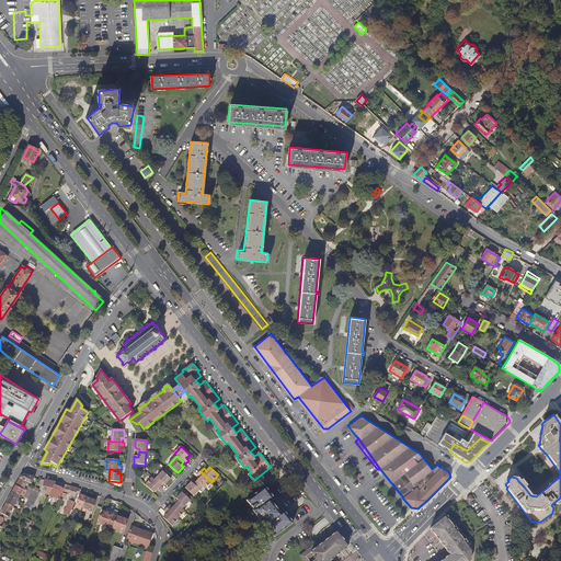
[(163,483),(165,484),(167,485),(172,479),(163,471),(155,480),(161,485),(163,483)]
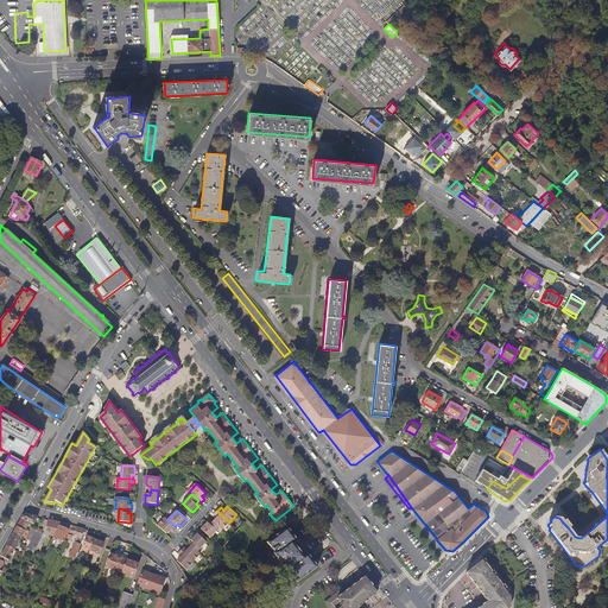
[(223,531),(229,523),(217,511),(215,514),(217,517),(214,521),(220,527),(223,531)]
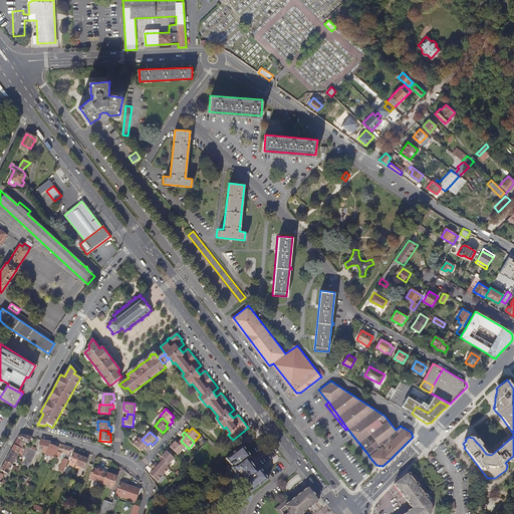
[(26,436),(22,435),(18,437),(17,439),(24,442),(28,444),(31,438),(26,436)]
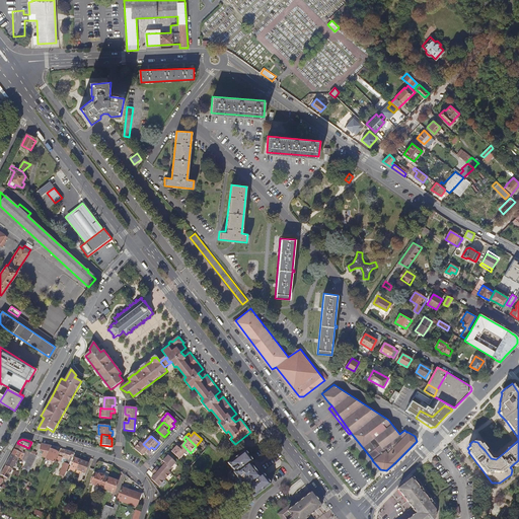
[(149,455),(151,452),(151,451),(149,449),(143,444),(141,442),(135,448),(143,456),(146,452),(149,455)]
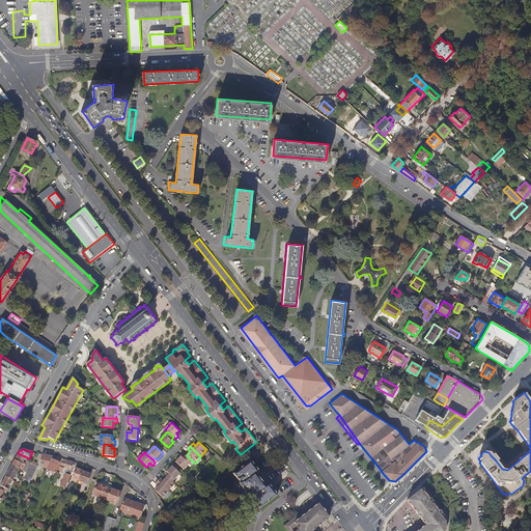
[(16,457),(15,459),(22,464),(25,456),(18,453),(16,457)]
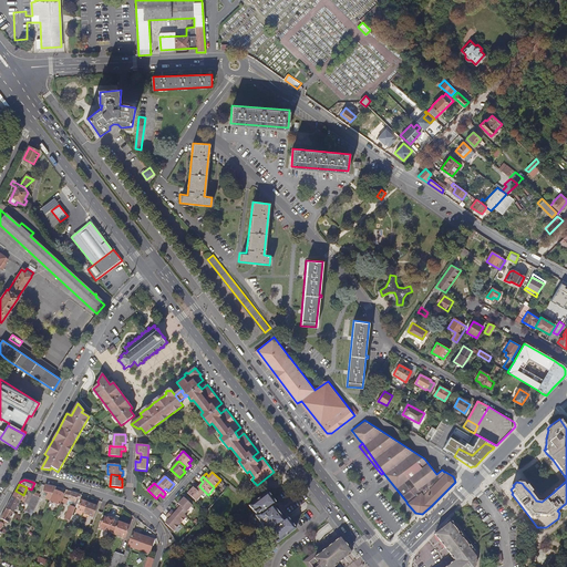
[(45,501),(49,502),(50,500),(54,491),(55,488),(47,485),(44,492),(48,493),(45,501)]
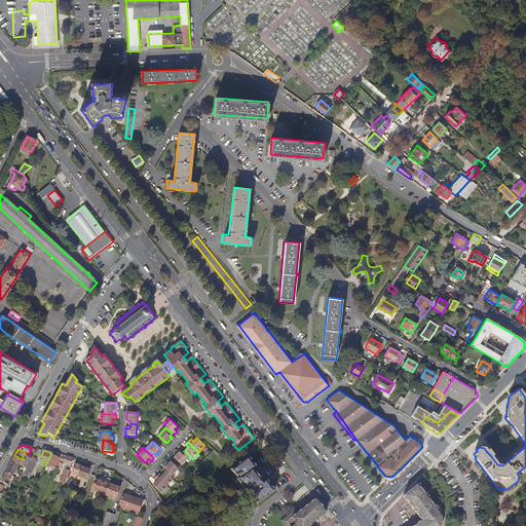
[(183,465),(190,456),(185,451),(183,454),(180,451),(175,458),(183,465)]
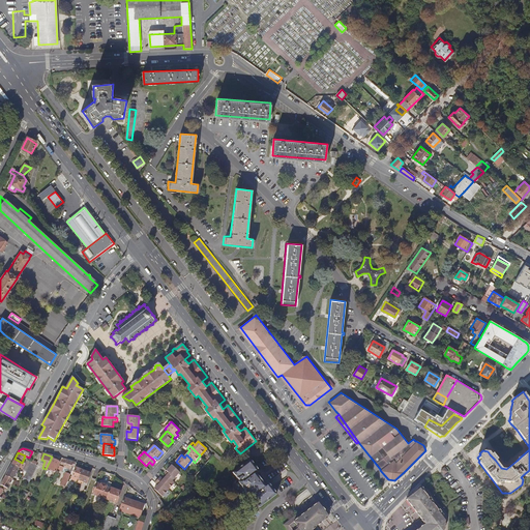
[(15,459),(11,465),(18,469),(22,463),(15,459)]
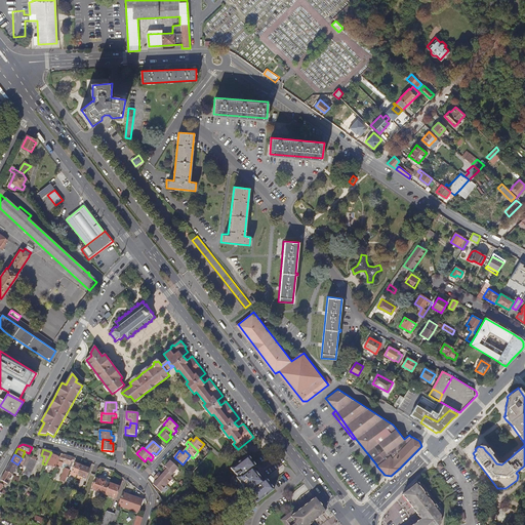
[(58,458),(50,454),(46,462),(54,467),(58,458)]
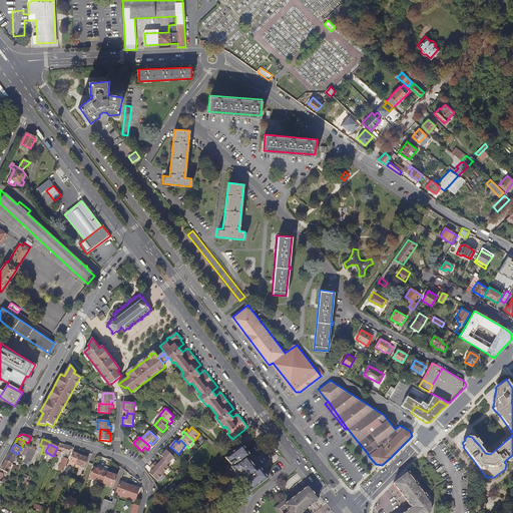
[(67,456),(71,447),(60,444),(57,450),(57,451),(54,459),(58,460),(61,453),(67,456)]
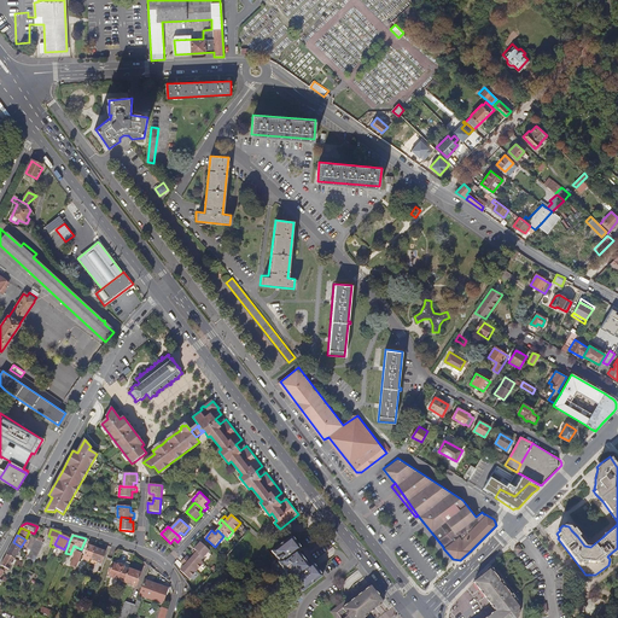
[(296,582),(303,592),(324,577),(315,565),(313,563),(309,565),(299,553),(303,551),(292,536),(272,551),(280,561),(275,565),(274,575),(281,583),(292,586),(296,582)]
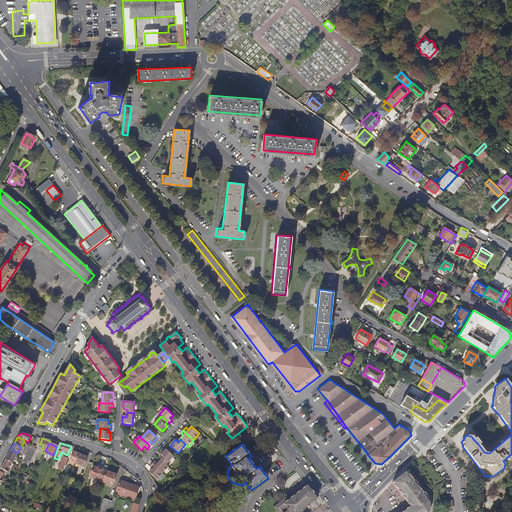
[(35,447),(30,445),(28,450),(26,455),(23,462),(29,464),(35,449),(34,449),(35,447)]
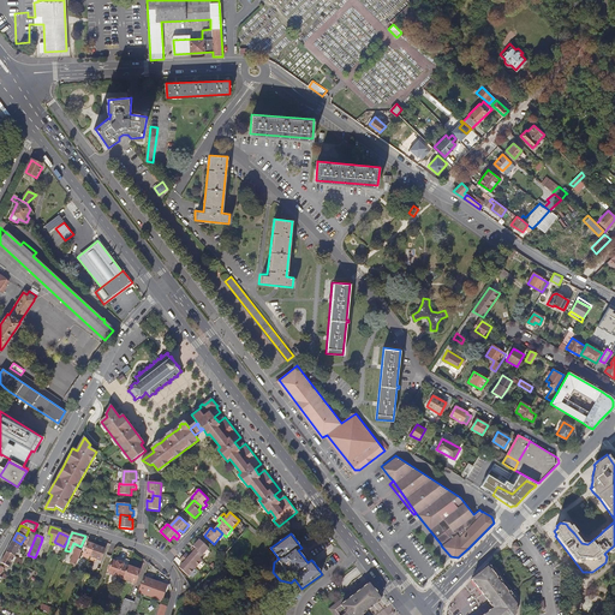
[(19,551),(19,550),(22,547),(21,545),(21,544),(13,539),(7,550),(6,553),(15,557),(17,550),(19,551)]
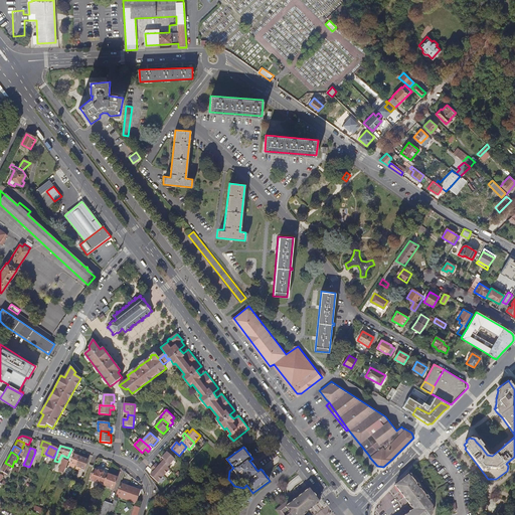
[(162,459),(163,459),(165,461),(163,463),(168,468),(176,460),(168,453),(162,459)]
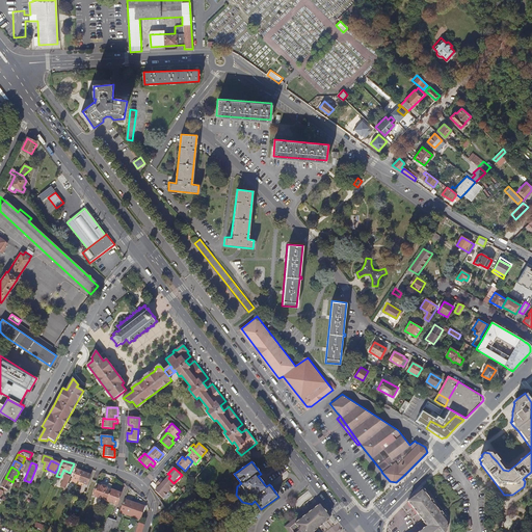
[(72,481),(77,483),(78,481),(81,472),(76,470),(72,481)]
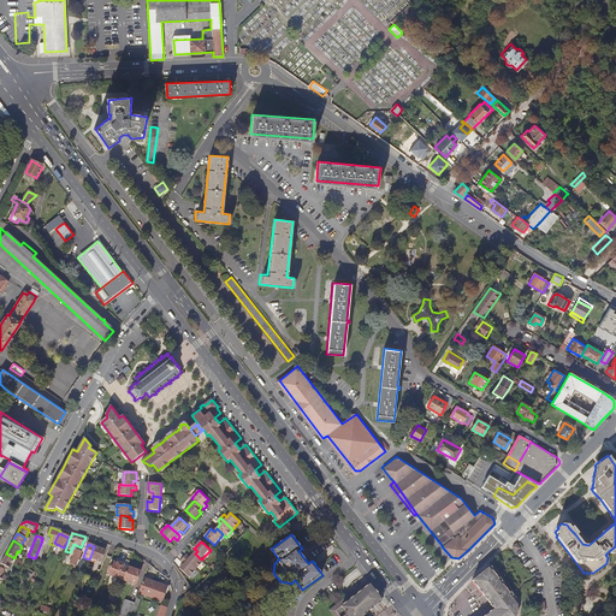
[(105,550),(94,546),(90,557),(100,562),(105,550)]
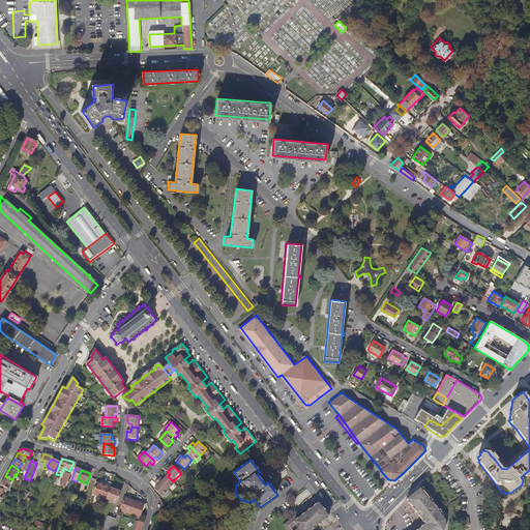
[(60,486),(65,488),(66,484),(70,476),(65,474),(60,486)]
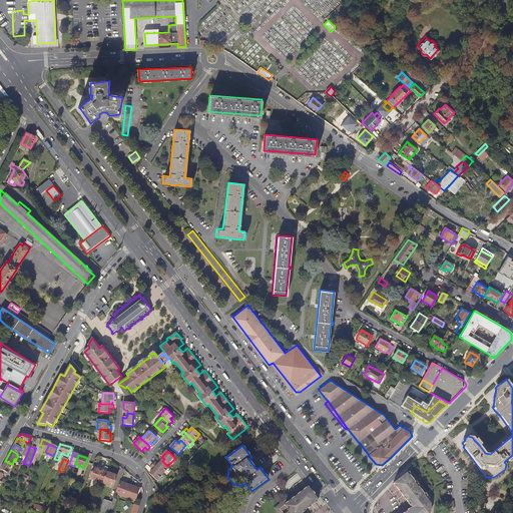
[(9,469),(13,470),(15,466),(12,465),(5,461),(0,470),(7,473),(9,469)]
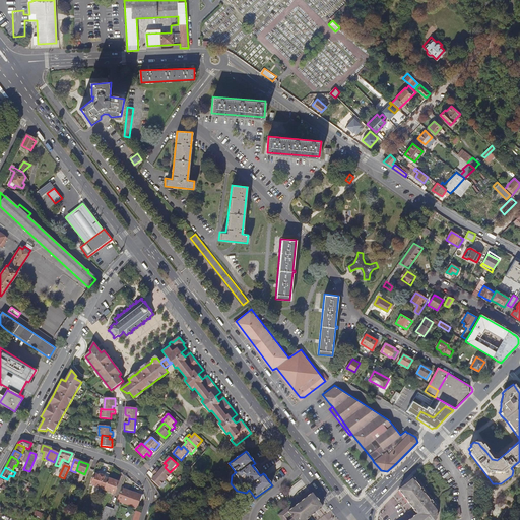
[(158,469),(155,471),(167,481),(172,474),(170,472),(165,467),(160,471),(158,469)]
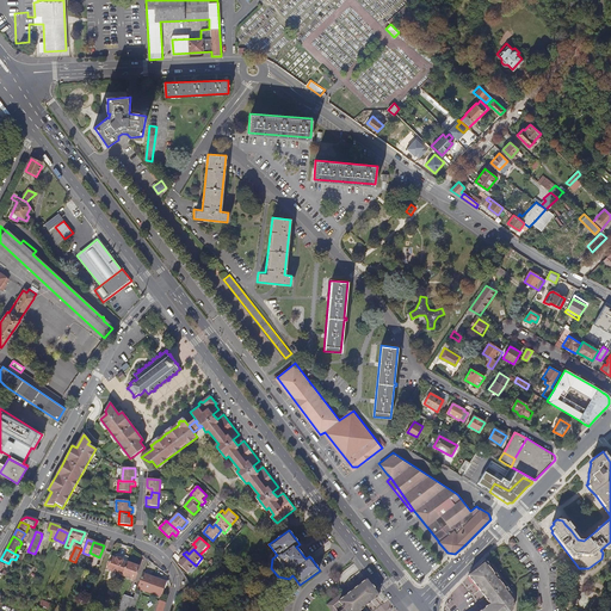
[(196,566),(183,554),(180,557),(183,561),(179,565),(187,573),(196,566)]
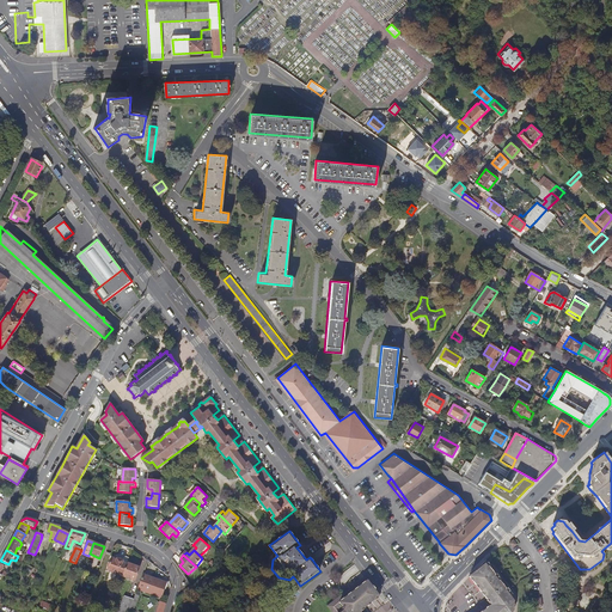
[(108,571),(122,576),(127,564),(129,557),(124,556),(122,562),(112,558),(108,571)]
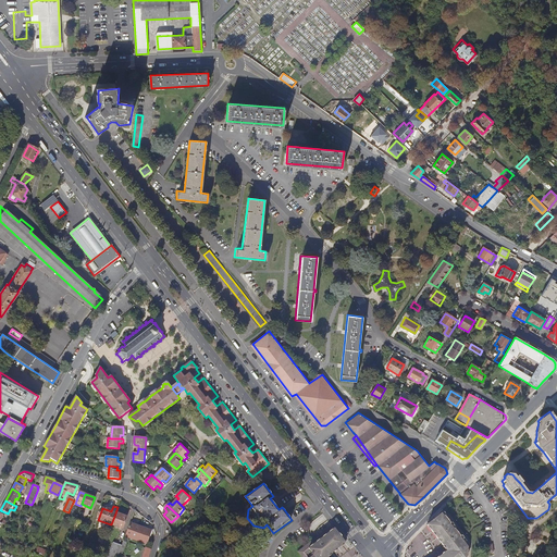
[(460,536),(445,516),(441,510),(426,524),(437,537),(443,545),(447,551),(438,556),(466,556),(465,556),(465,549),(467,549),(467,547),(463,543),(462,543),(458,537),(460,536)]
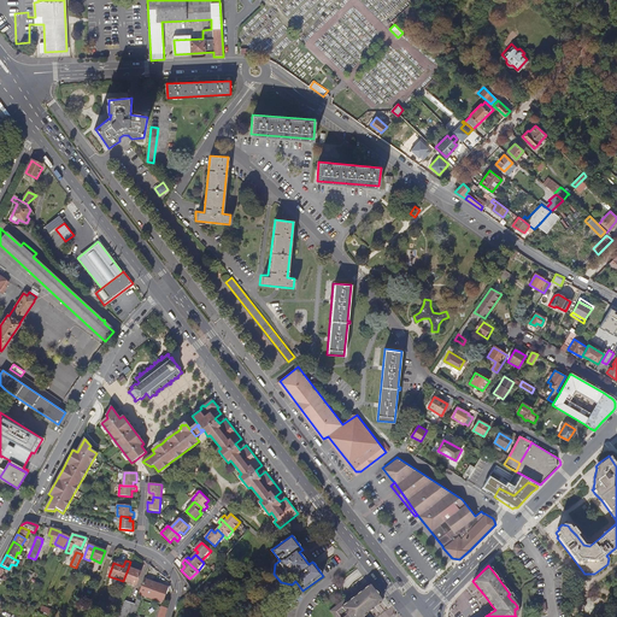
[(140,574),(128,569),(123,581),(123,583),(135,588),(140,574)]
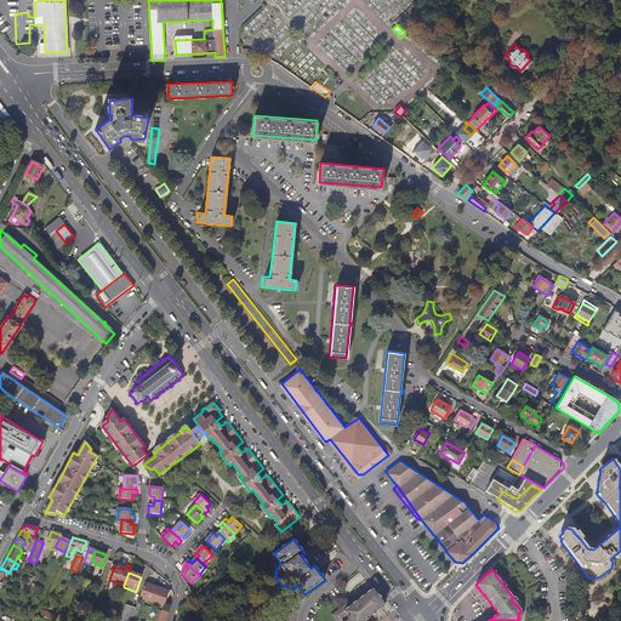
[(166,592),(144,585),(140,598),(144,599),(143,603),(147,603),(147,600),(161,605),(166,592)]
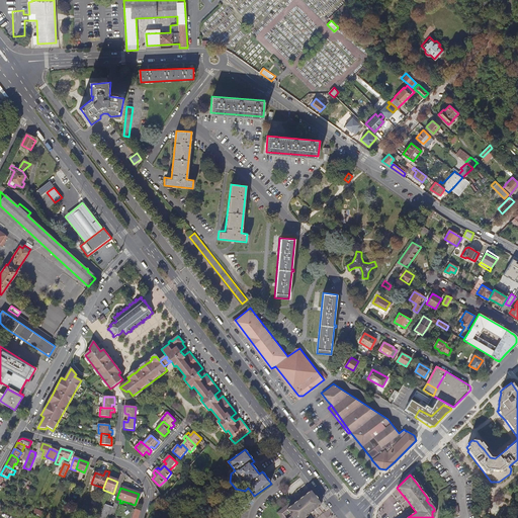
[(292,501),(289,503),(277,513),(280,517),(304,517),(312,512),(321,505),(309,489),(296,498),(292,501)]
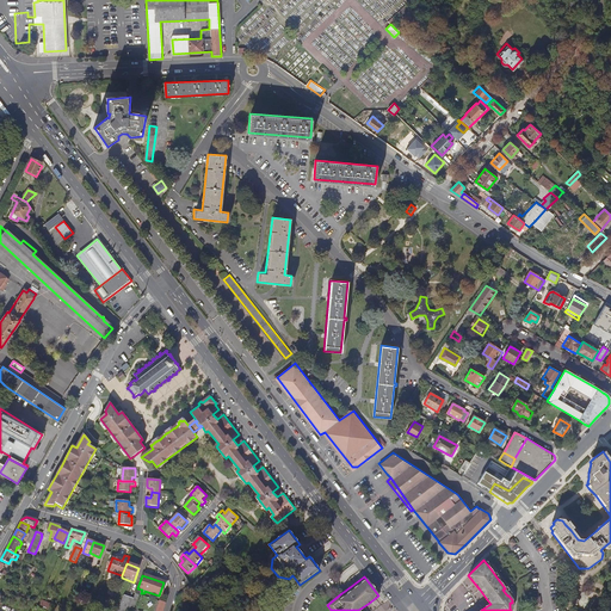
[(118,610),(129,610),(133,603),(134,599),(124,597),(118,610)]
